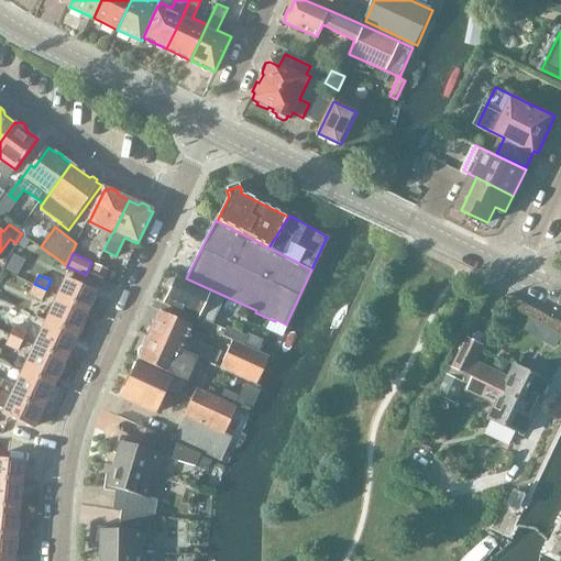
[(213,322),(224,297),(177,275),(164,303),(197,318),(198,316),(213,322)]
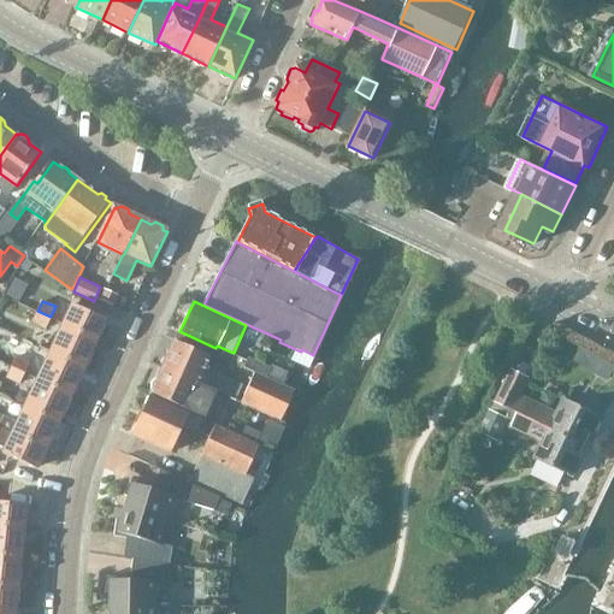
[(74,303),(64,323),(96,338),(106,319),(74,303)]
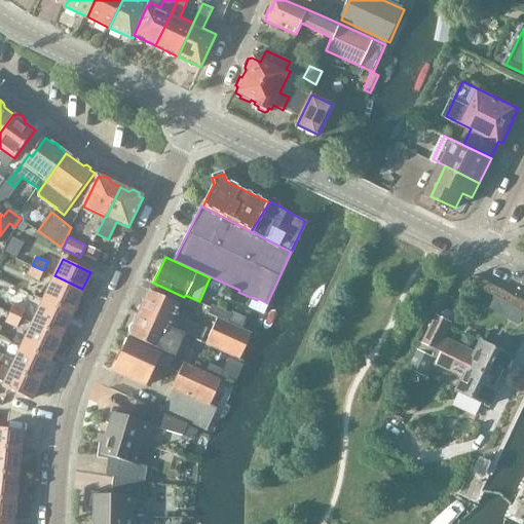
[(32,265),(29,274),(39,279),(43,270),(32,265)]
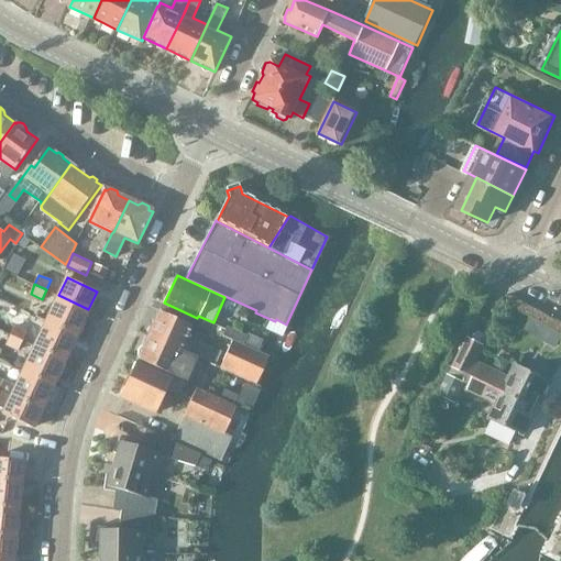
[(58,295),(46,320),(76,333),(88,309),(58,295)]
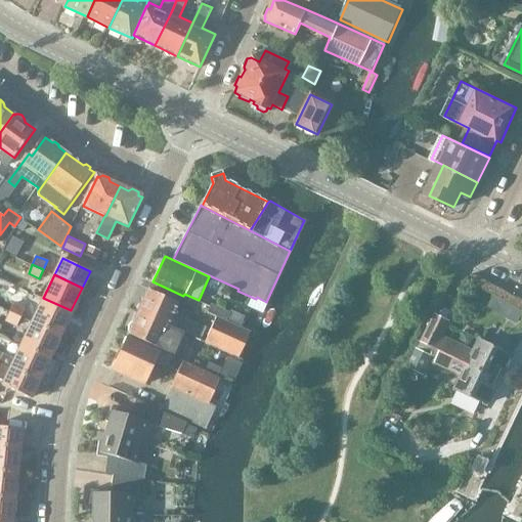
[(148,291),(139,312),(203,341),(208,329),(186,318),(185,320),(174,316),(179,304),(148,291)]
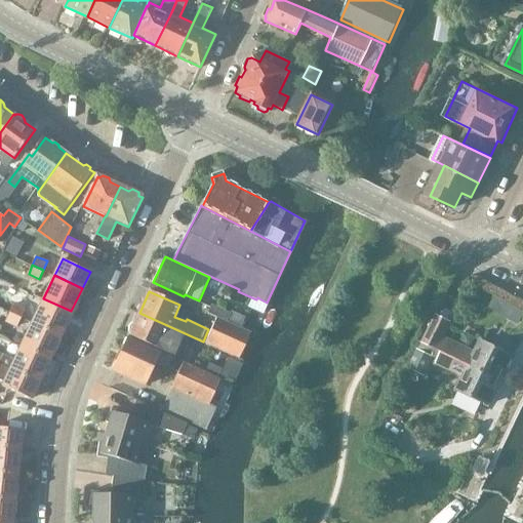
[(26,308),(22,317),(33,322),(61,334),(71,311),(43,298),(33,293),(26,308)]
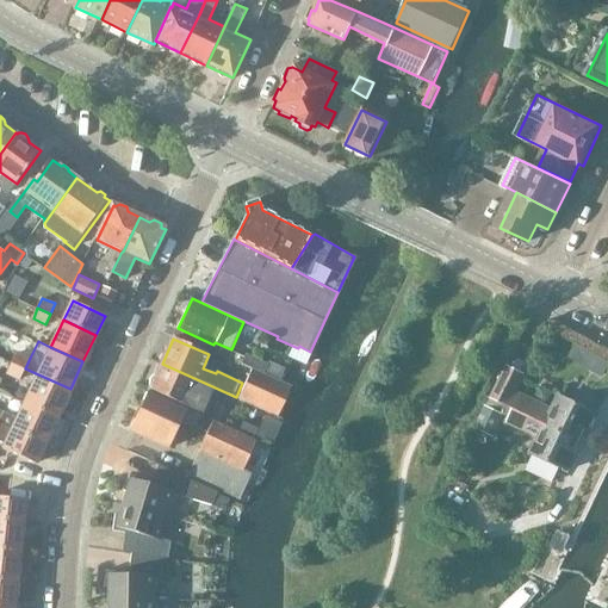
[(17,352),(12,363),(25,368),(30,358),(17,352)]
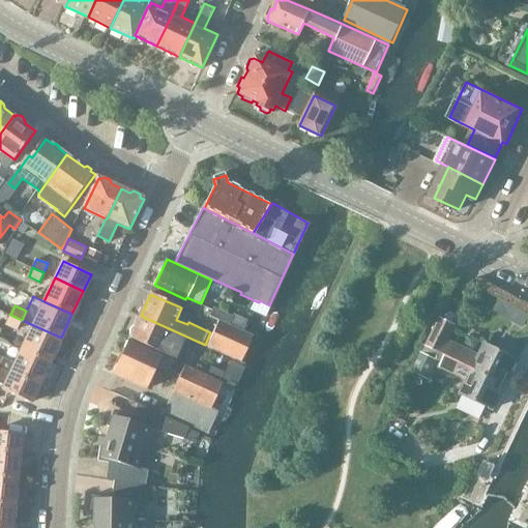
[(234,315),(215,306),(211,315),(230,324),(234,315)]
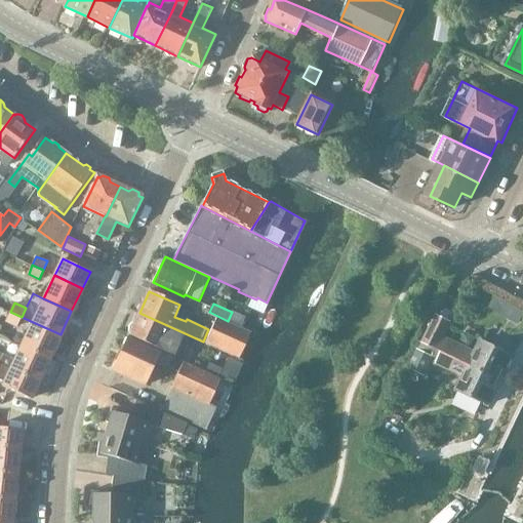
[(522,311),(512,305),(506,317),(520,325),(522,320),(522,311)]
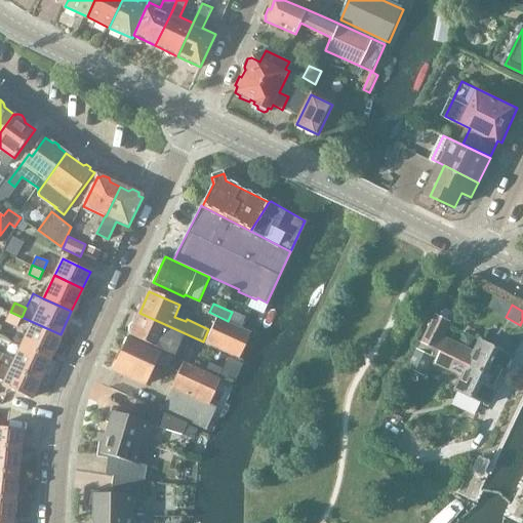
[(10,312),(6,320),(17,325),(22,317),(10,312)]
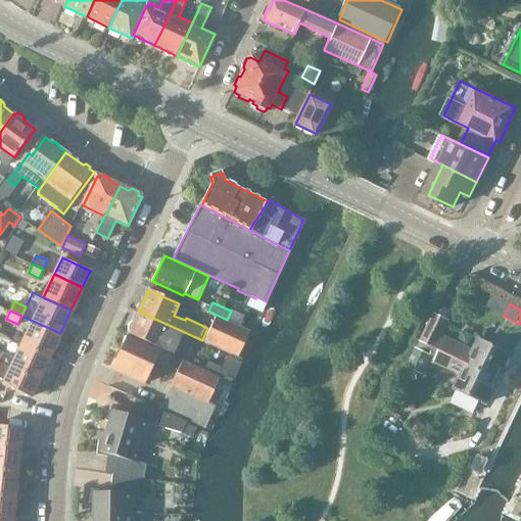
[(202,340),(139,312),(129,334),(159,347),(166,334),(170,336),(169,338),(197,350),(202,340)]
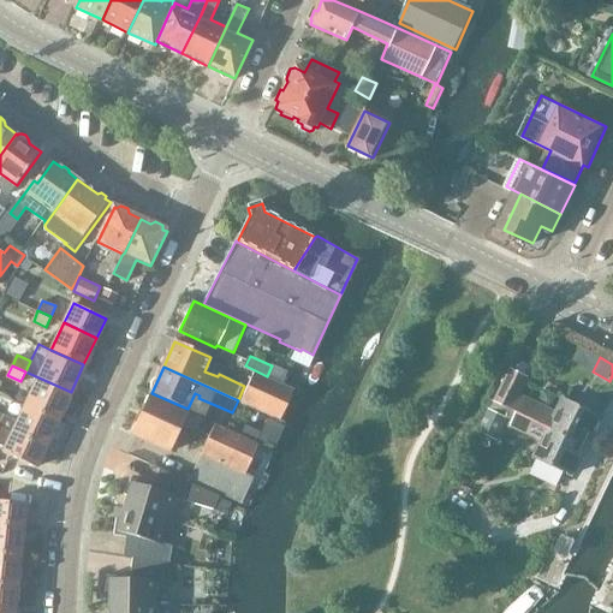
[(518,411),(587,444),(601,414),(566,397),(559,411),(522,393),(530,378),(521,373),(512,369),(498,402),(504,404),(518,411)]
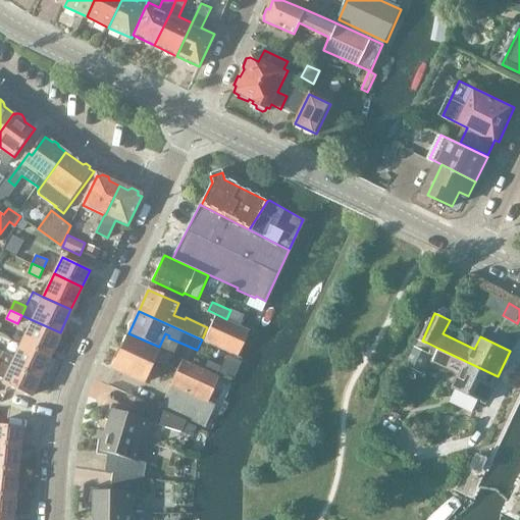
[(242,325),(226,319),(216,314),(204,341),(238,356),(250,329),(242,325)]
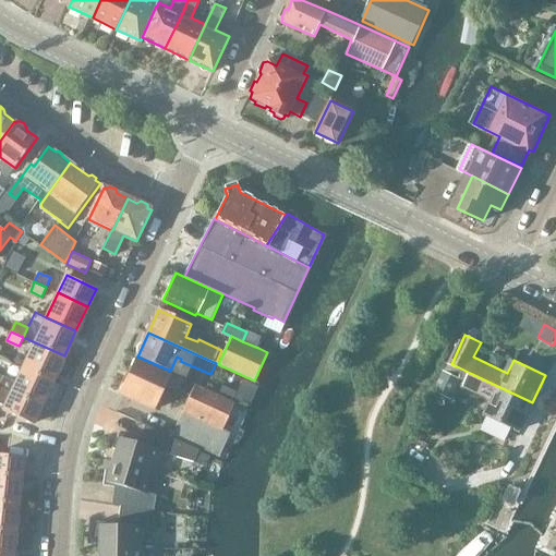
[(35,342),(23,366),(52,381),(64,355),(35,342)]
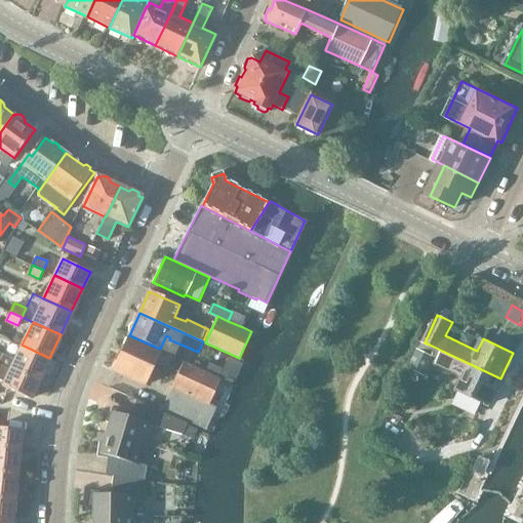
[(157,361),(169,367),(173,357),(128,336),(113,370),(146,385),(157,361)]
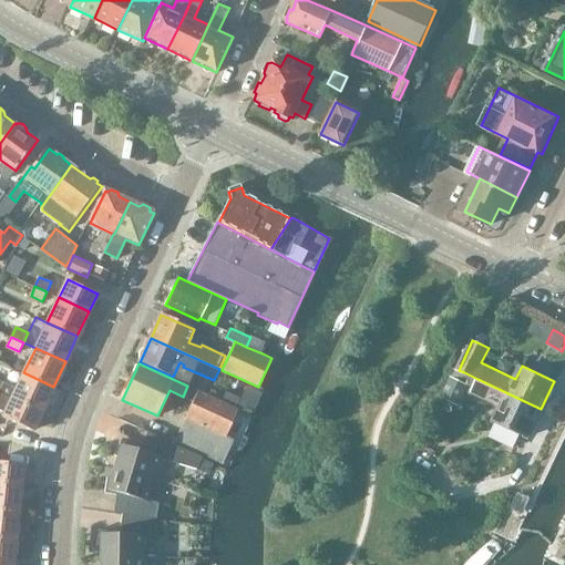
[(3,382),(0,390),(0,392),(41,412),(53,387),(23,372),(17,387),(4,381),(3,382)]
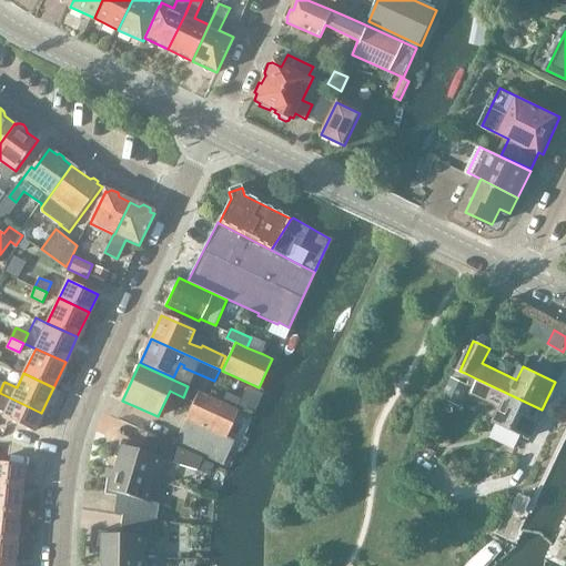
[(462,406),(472,385),(462,381),(453,376),(443,397),(451,402),(462,406)]
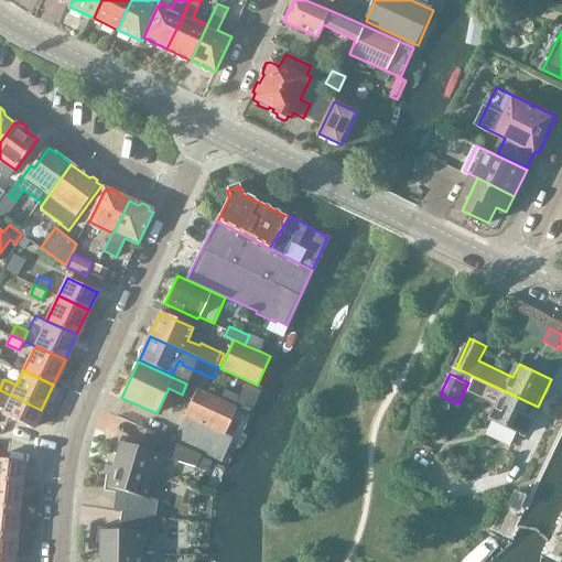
[(538,407),(475,377),(471,387),(489,396),(488,398),(500,403),(493,419),(495,420),(488,432),(514,444),(519,431),(525,434),(538,407)]
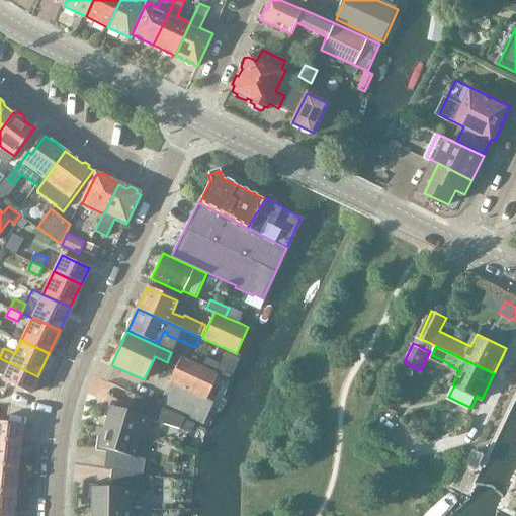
[(232,379),(171,352),(167,362),(162,371),(173,376),(171,382),(160,403),(210,426),(232,379)]
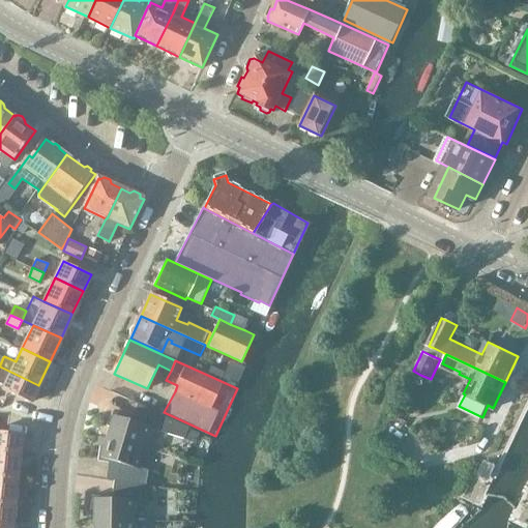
[(0,381),(5,384),(3,388),(31,402),(38,385),(0,367),(0,381)]
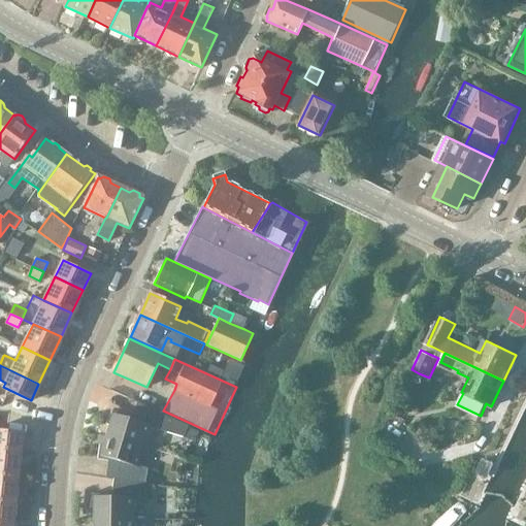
[(110,425),(107,435),(146,448),(153,426),(185,435),(189,427),(138,402),(131,418),(113,411),(107,424),(110,425)]
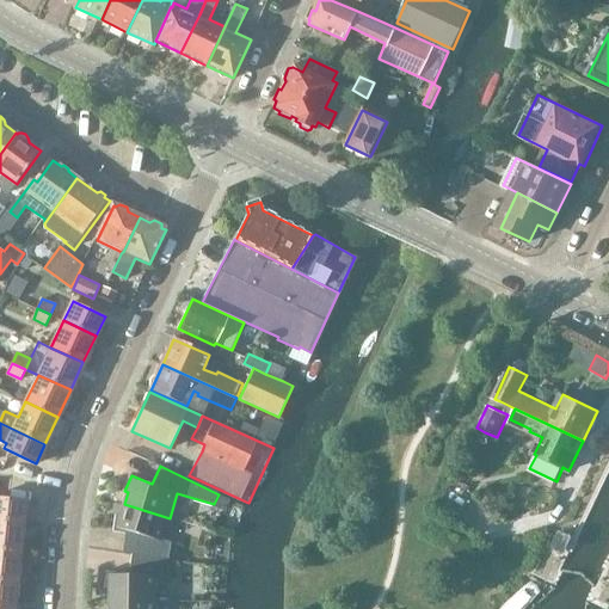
[(0,526),(23,528),(25,502),(0,498),(0,526)]
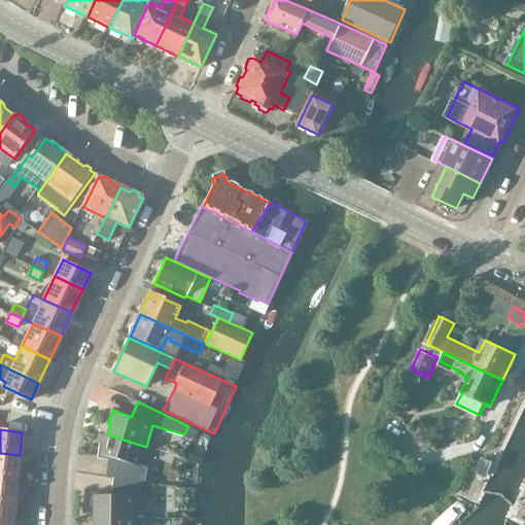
[(146,447),(107,434),(105,445),(102,444),(99,457),(117,460),(115,479),(145,483),(148,468),(140,465),(146,447)]
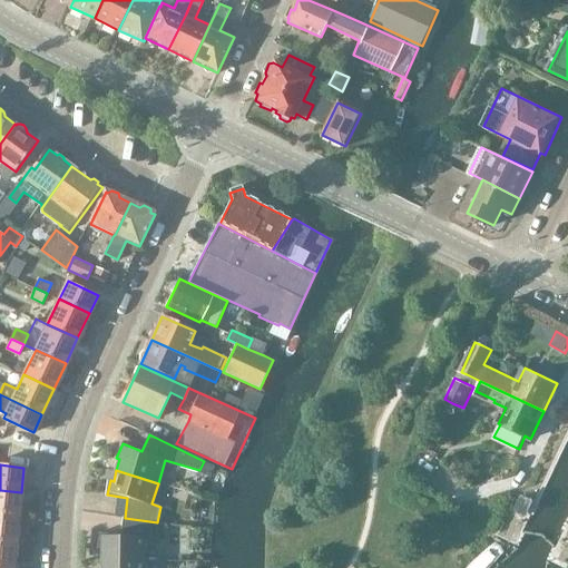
[(0,515),(19,518),(21,492),(0,490),(0,515)]
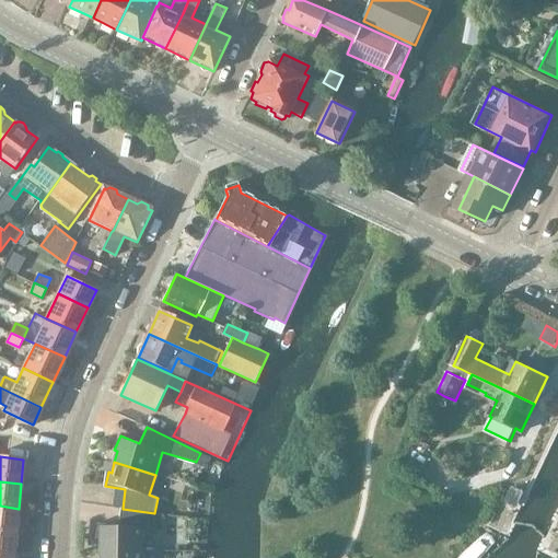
[(524,491),(514,487),(508,500),(518,506),(524,491)]
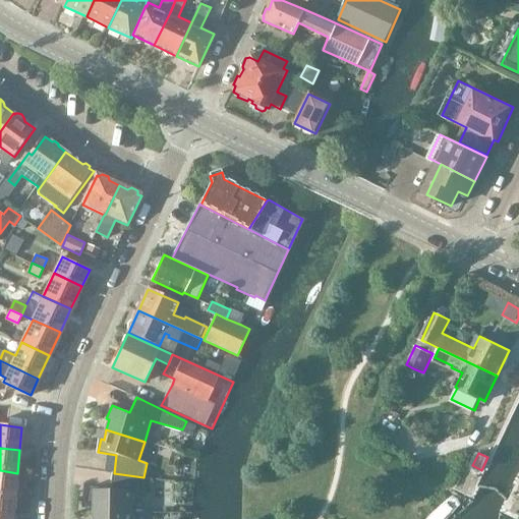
[(17,473),(0,470),(0,494),(14,496),(17,473)]
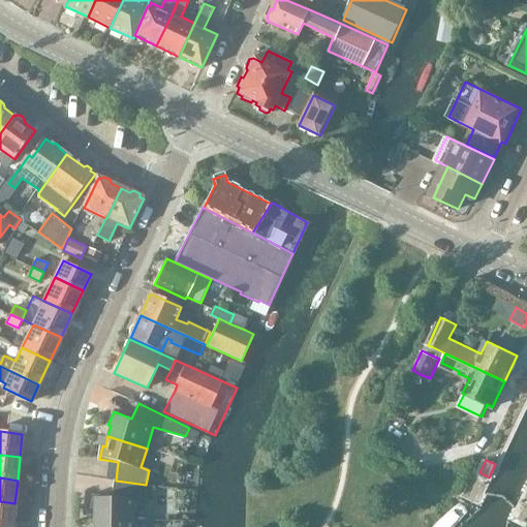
[(94,509),(94,520),(135,520),(136,500),(148,500),(150,486),(146,485),(116,481),(113,497),(94,494),(91,508),(94,509)]
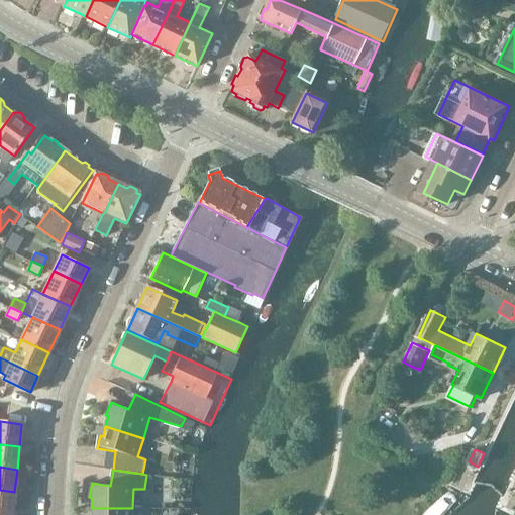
[(14,492),(0,490),(0,513),(12,514),(14,492)]
